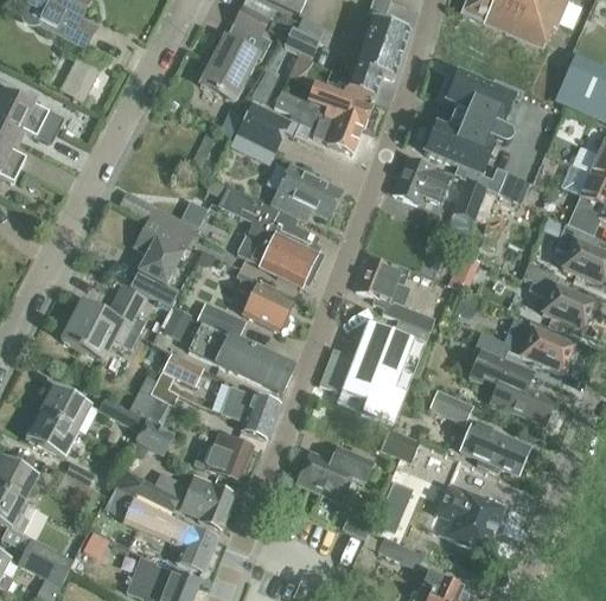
[(24,0),(20,6),(20,12),(23,18),(29,21),(34,21),(38,20),(85,44),(96,24),(82,17),(90,0),(24,0)]
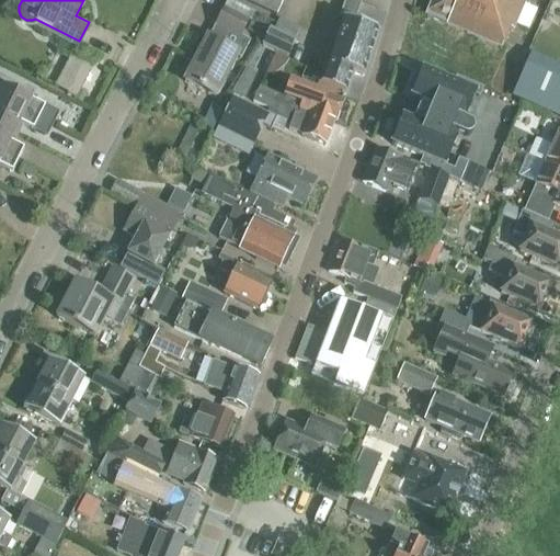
[(255,0),(276,10),(282,0),(255,0)]
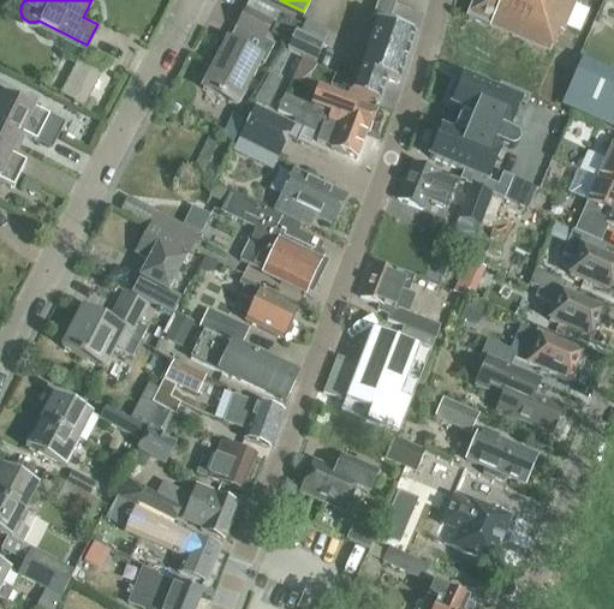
[(416,30),(388,22),(395,0),(376,0),(349,89),(379,100),(387,76),(399,79),(416,30)]
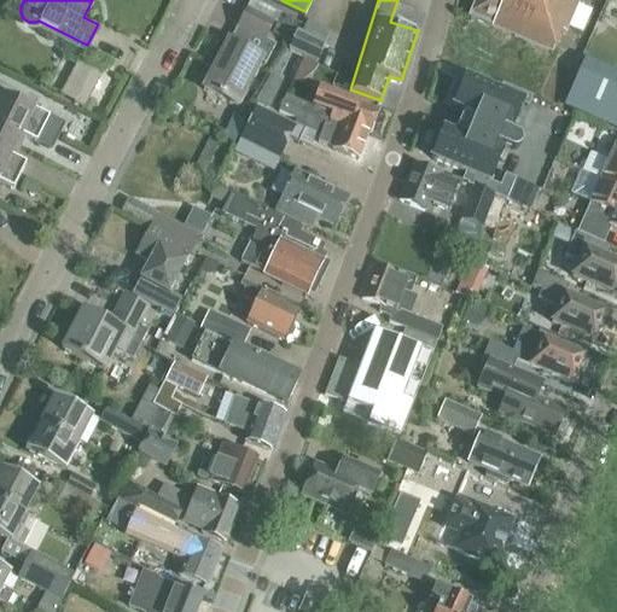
[(473,0),(469,12),(554,48),(563,28),(565,30),(570,18),(580,23),(586,9),(576,4),(577,0),(473,0)]
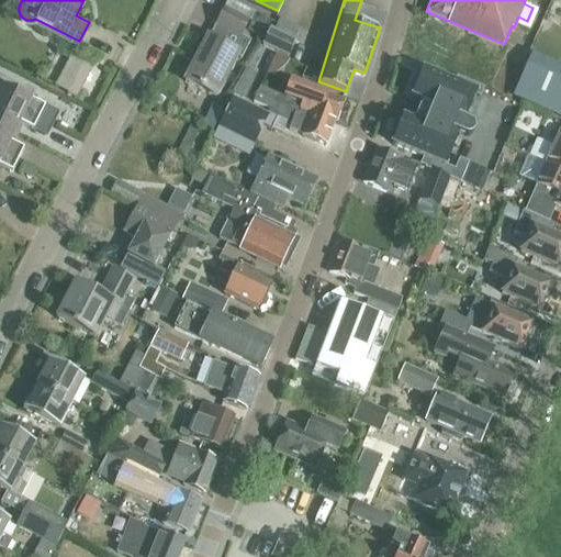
[(251,36),(240,31),(249,17),(225,4),(217,19),(213,17),(213,18),(219,21),(212,34),(208,33),(184,77),(215,92),(237,51),(243,54),(251,36)]
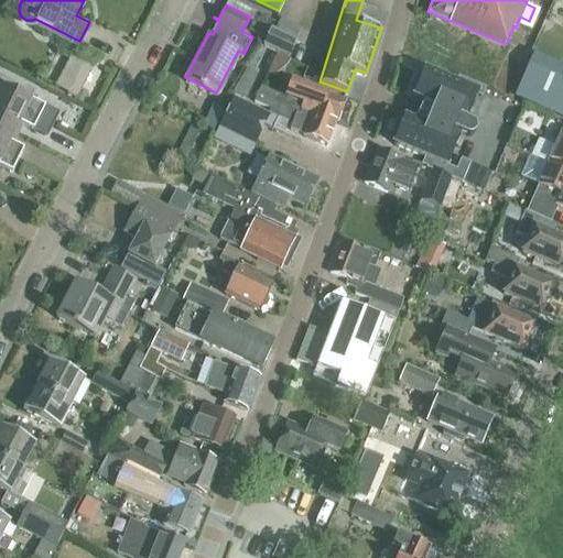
[(257,8),(251,19),(269,28),(271,23),(274,25),(278,19),(257,8)]
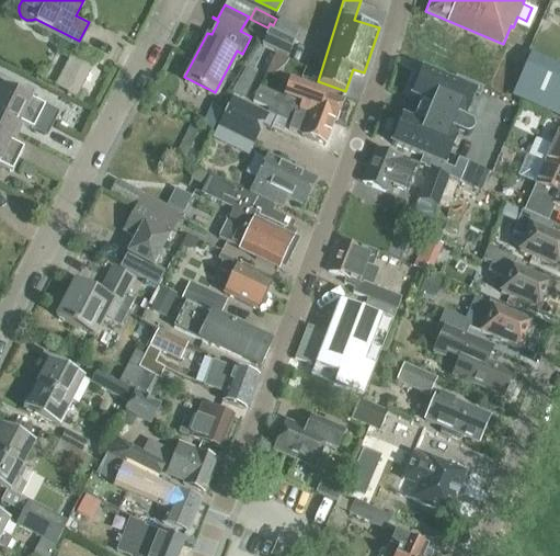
[(276,19),(273,25),(296,35),(300,24),(278,14),(276,19)]
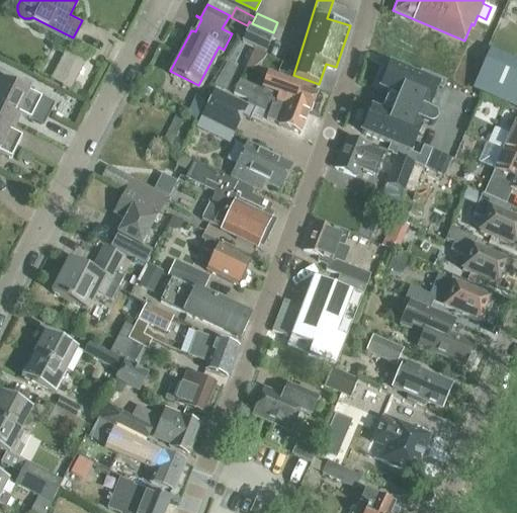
[(273,32),(252,23),(249,21),(247,25),(242,35),(267,48),(273,32)]
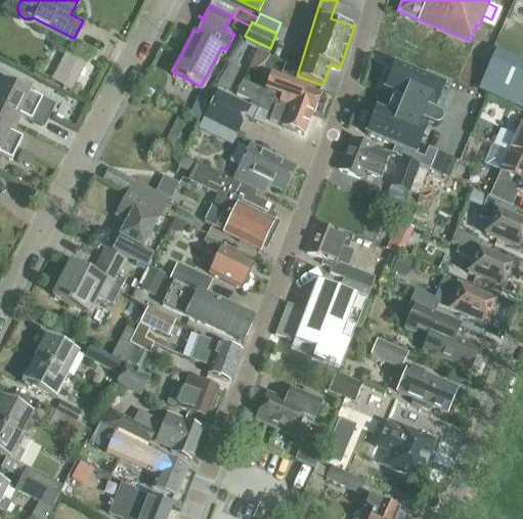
[(480,86),(522,104),(522,60),(496,48),(480,86)]
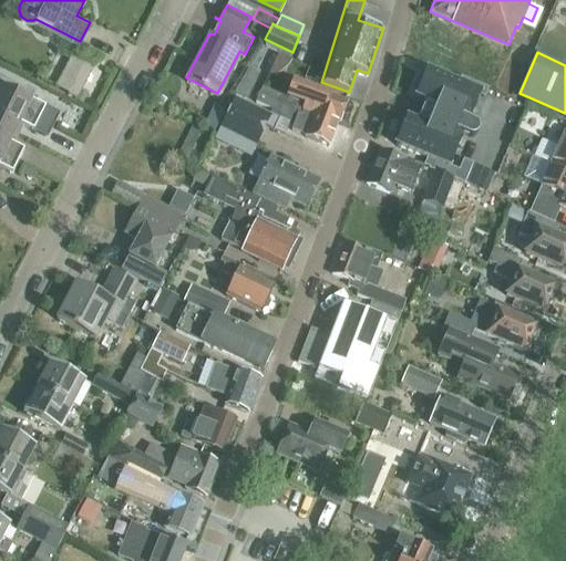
[(420,95),(419,97),(411,117),(407,115),(395,141),(432,156),(430,163),(465,178),(473,159),(464,156),(460,166),(450,162),(480,91),(484,93),(489,84),(466,75),(463,83),(428,68),(417,93),(420,95)]
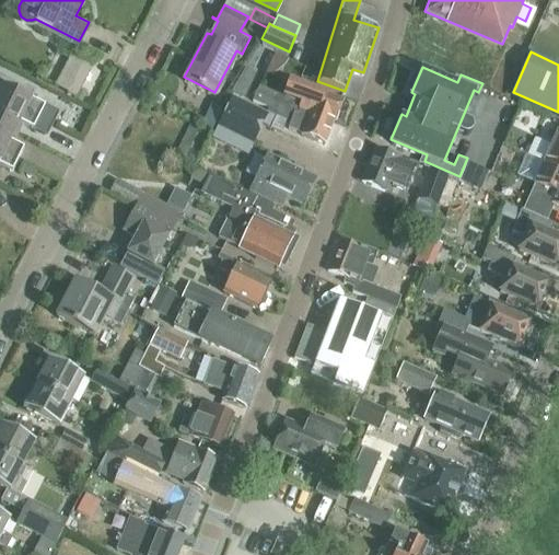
[(48,131),(60,107),(32,93),(35,87),(0,68),(0,118),(15,126),(20,117),(48,131)]
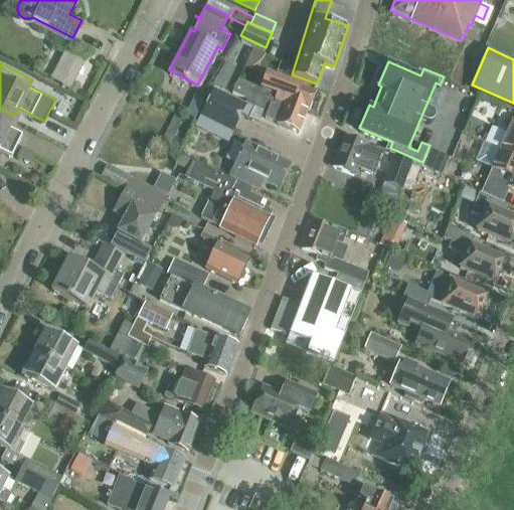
[(217,72),(212,81),(225,88),(229,78),(217,72)]
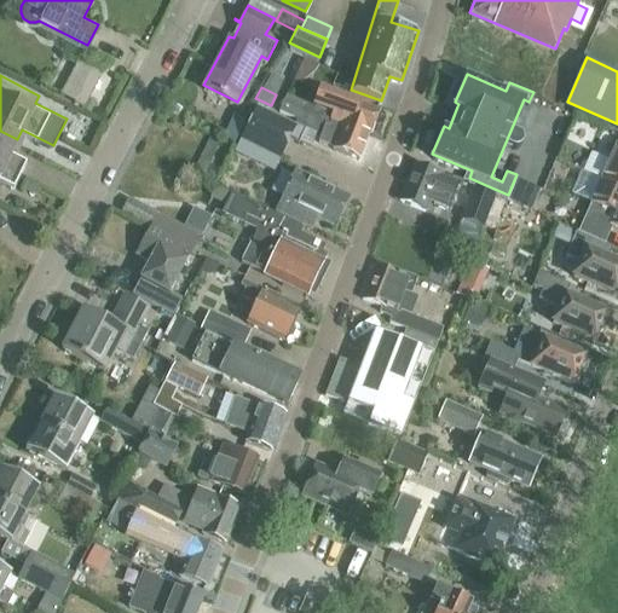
[(347,122),(370,129),(379,108),(323,87),(316,104),(348,119),(347,122)]
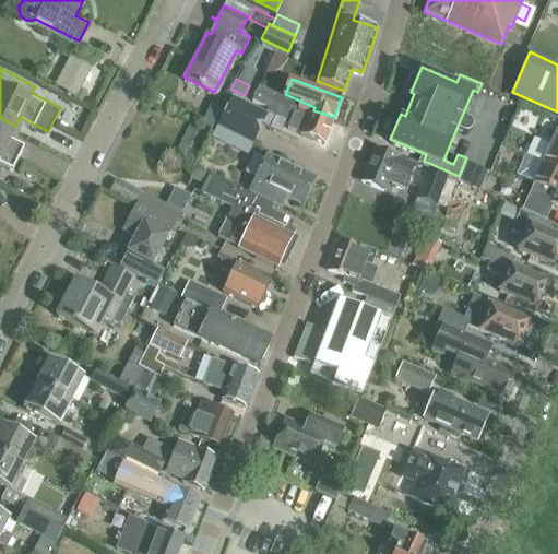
[(259,82),(252,98),(269,104),(275,90),(259,82)]
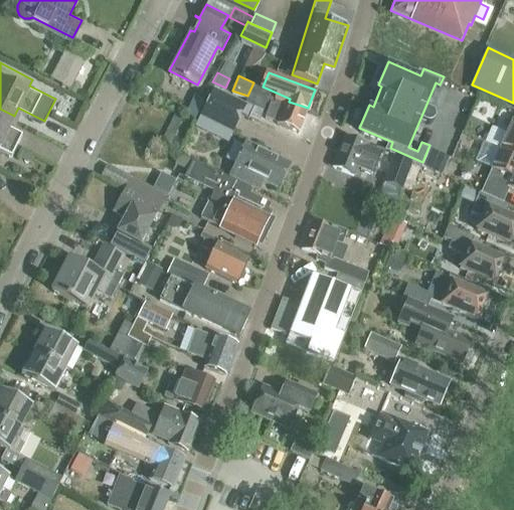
[(69,87),(68,88),(76,92),(80,83),(74,79),(70,87),(69,87)]
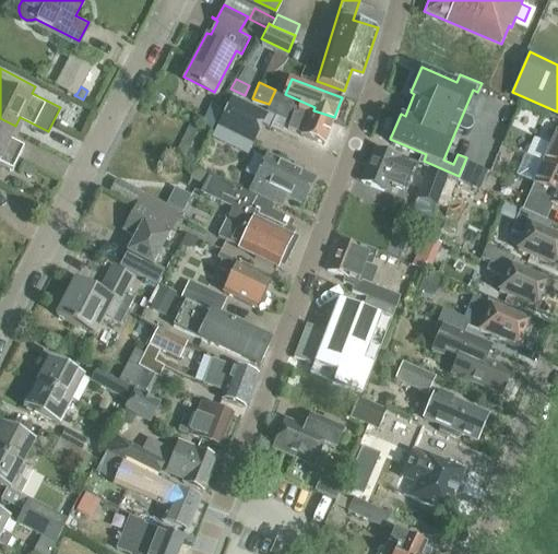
[(291,105),(295,106),(288,125),(300,130),(324,139),(334,117),(313,110),(315,107),(285,94),(275,90),(269,104),(266,109),(275,113),(272,122),(283,127),(291,105)]
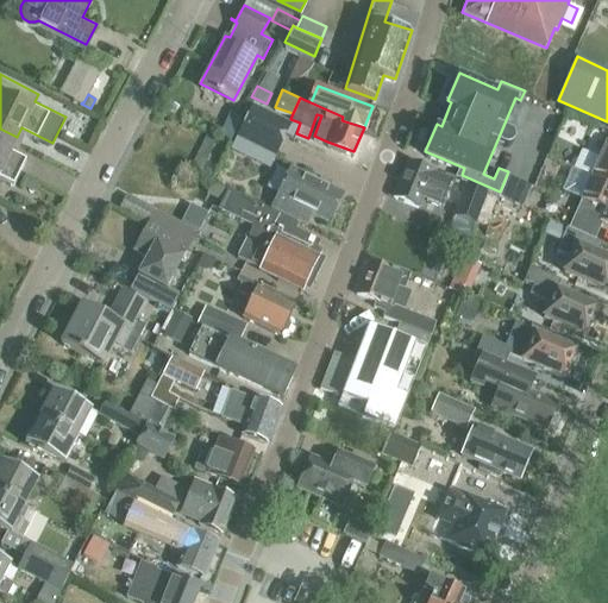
[(276,155),(292,124),(255,106),(239,137),(276,155)]
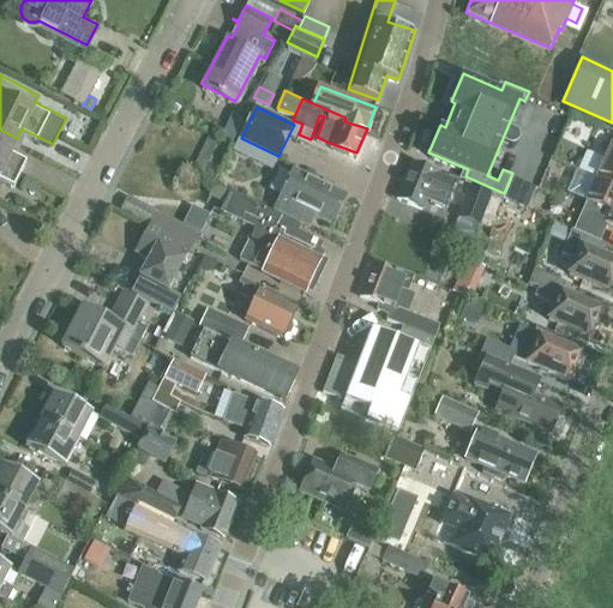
[(12,149),(17,138),(0,130),(0,175),(14,182),(17,180),(28,157),(12,149)]
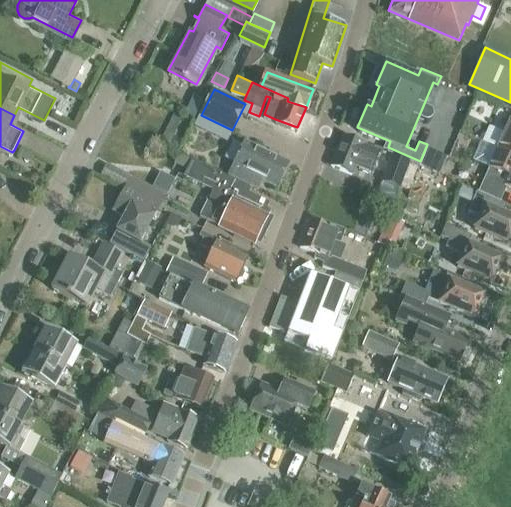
[(510,114),(497,146),(510,152),(510,114)]
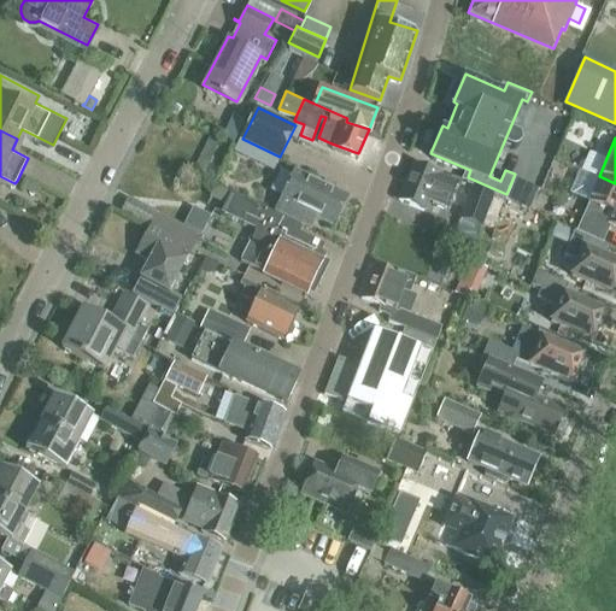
[(415,160),(399,197),(424,207),(429,197),(449,204),(458,178),(415,160)]
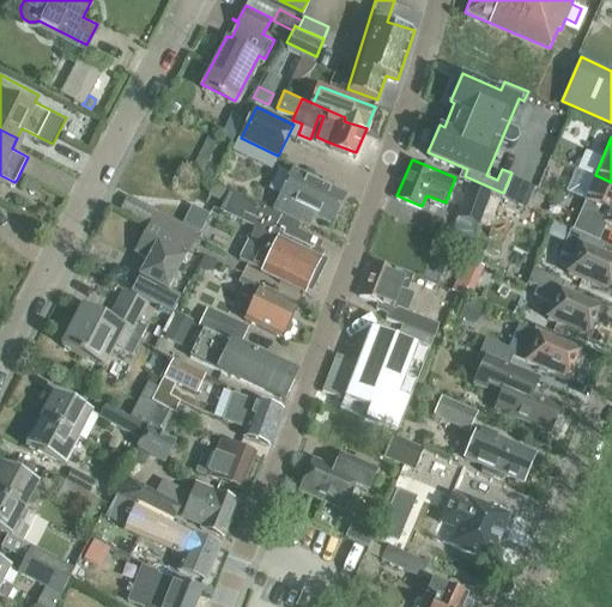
[(278,164),(267,186),(283,193),(282,196),(277,206),(297,217),(302,207),(313,212),(332,220),(345,193),(295,169),(294,173),(278,164)]
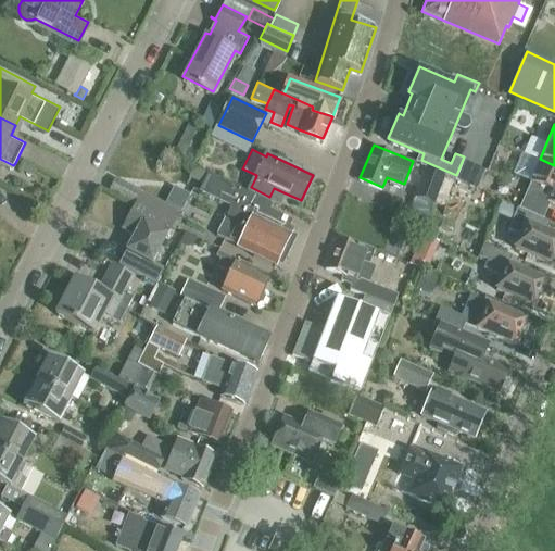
[(488,167),(464,157),(456,175),(480,185),(488,167)]
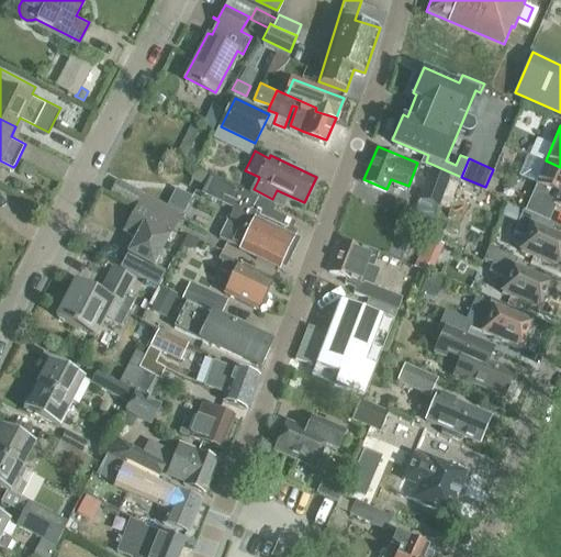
[(560,167),(546,160),(526,208),(551,219),(559,202),(560,202),(560,167)]
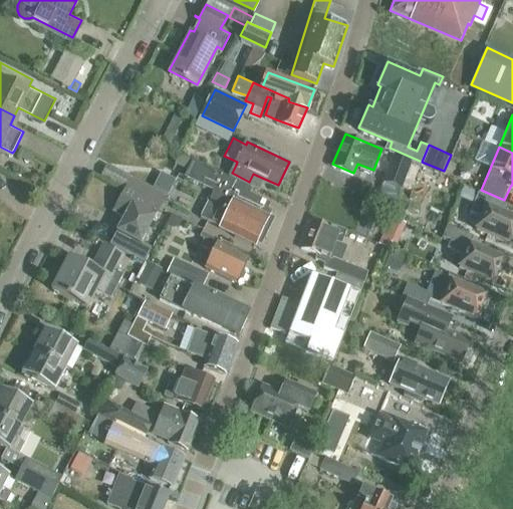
[(408,171),(412,160),(395,153),(385,179),(402,186),(402,185),(408,171)]
